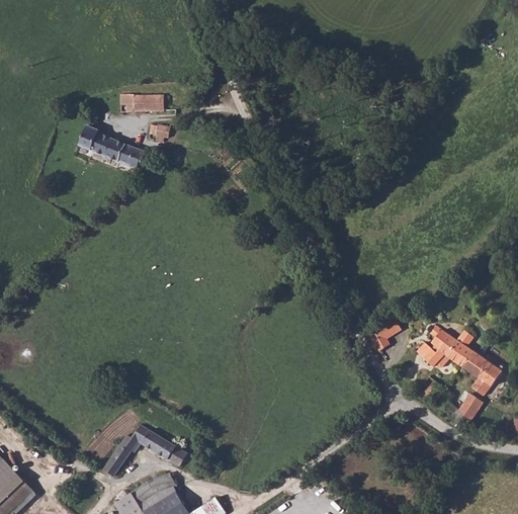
[(134,93),(118,94),(119,104),(125,104),(125,112),(162,108),(163,93),(134,93)]
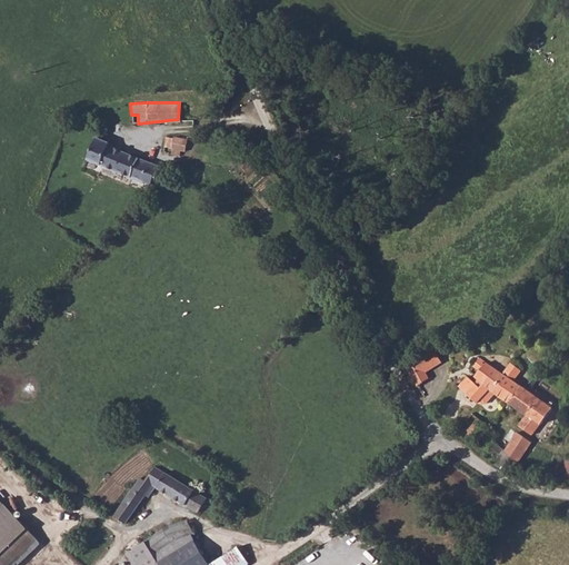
[(171,149),(170,155),(179,157),(180,151),(183,152),(188,139),(173,137),(173,139),(163,137),(162,147),(171,149)]
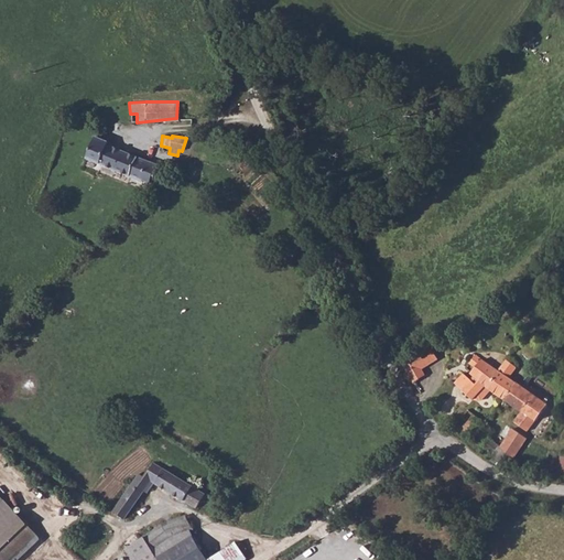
[(115,170),(129,176),(140,181),(148,184),(155,167),(148,162),(137,158),(105,146),(106,142),(95,138),(86,157),(83,157),(82,159),(80,160),(82,162),(108,175),(111,176),(115,170)]
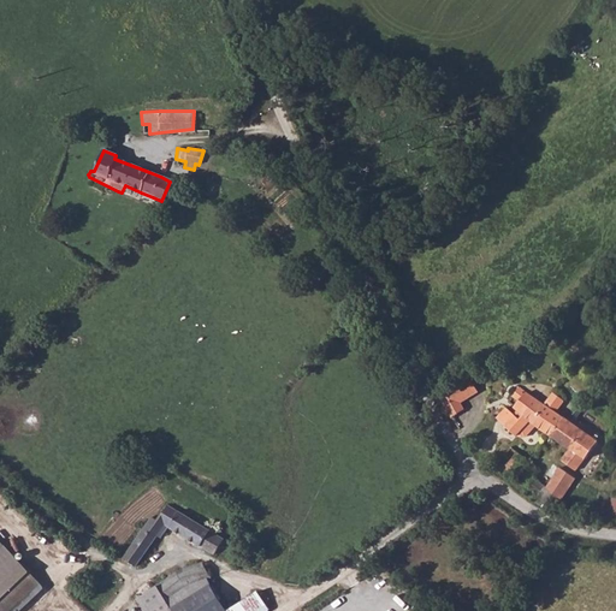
[(451,387),(439,395),(450,415),(465,407),(461,401),(480,390),(472,375),(451,387)]
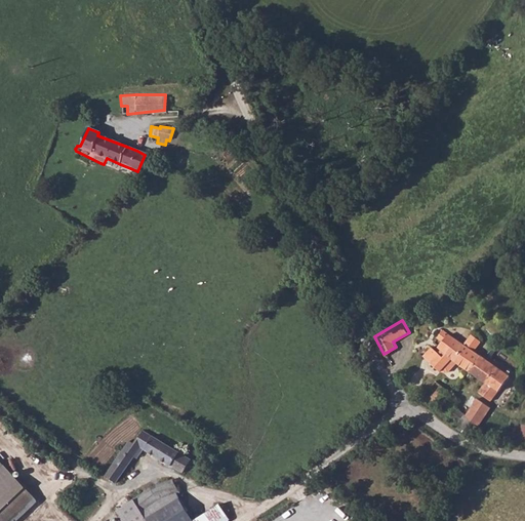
[(457,359),(470,368),(482,353),(475,348),(481,338),(473,331),(465,341),(444,326),(437,335),(442,339),(438,345),(442,348),(439,351),(431,345),(422,355),(440,368),(442,367),(445,369),(450,369),(457,359)]
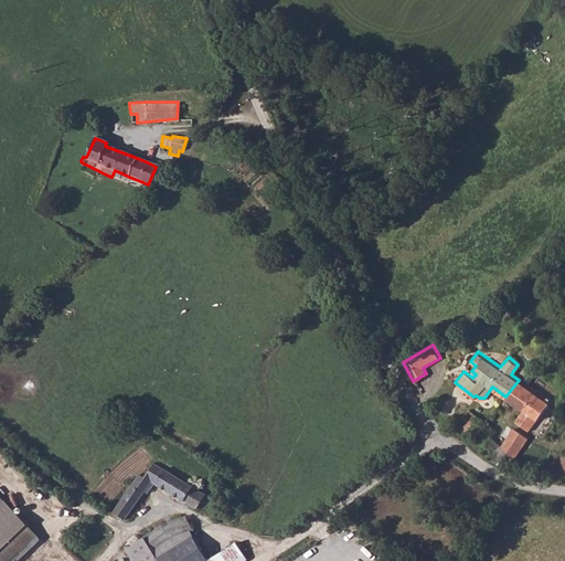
[(519,380),(505,397),(523,409),(513,420),(526,429),(546,400),(519,380)]
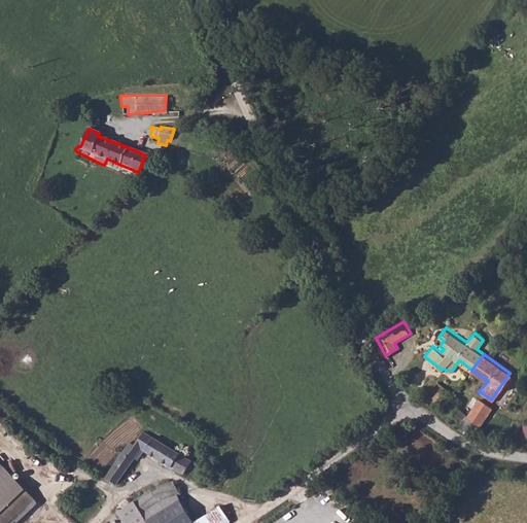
[(477,398),(467,415),(480,424),(490,407),(477,398)]
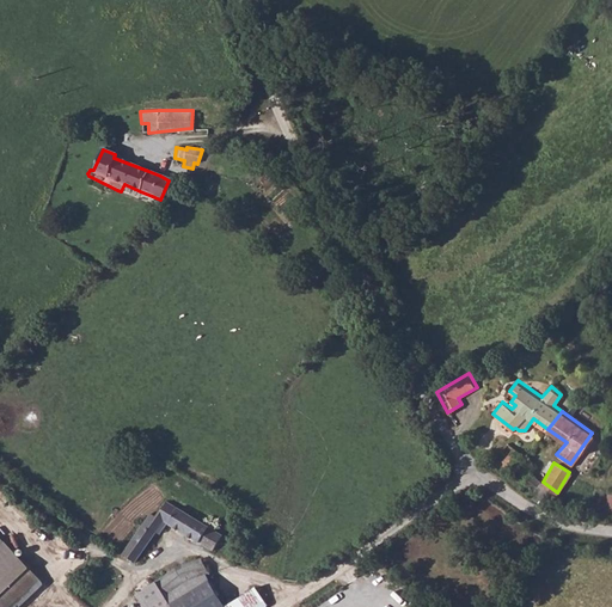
[(526,486),(524,489),(532,495),(542,482),(530,473),(522,483),(526,486)]
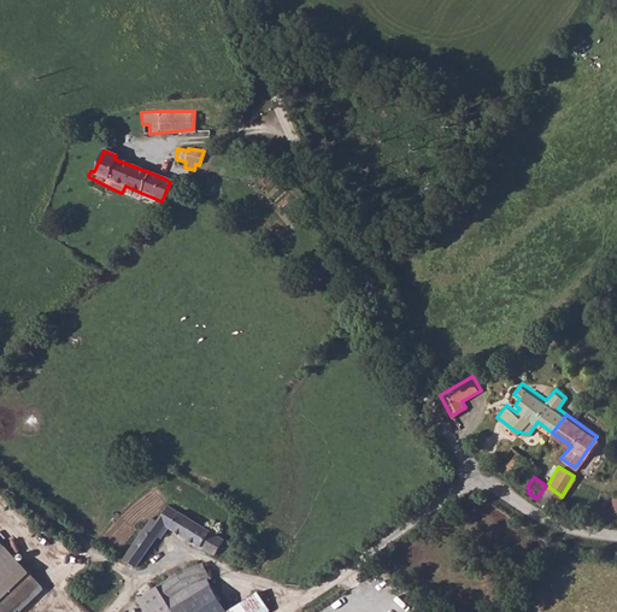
[(546,486),(536,499),(553,510),(562,496),(547,486),(546,486)]
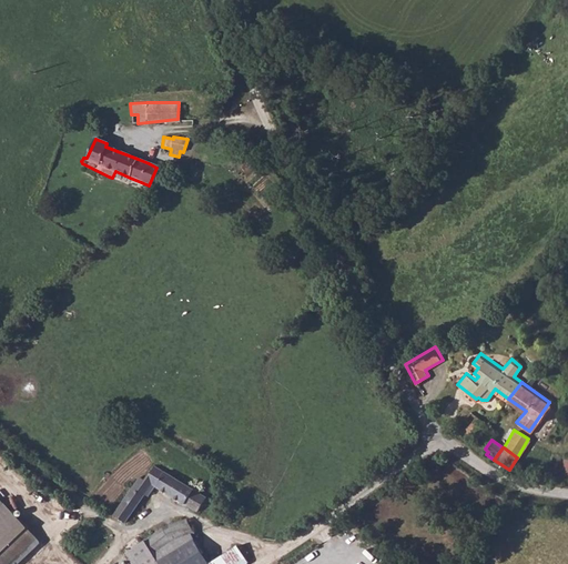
[(128,497),(113,514),(123,521),(151,485),(181,504),(195,514),(204,501),(205,497),(155,464),(142,480),(139,476),(125,494),(128,497)]
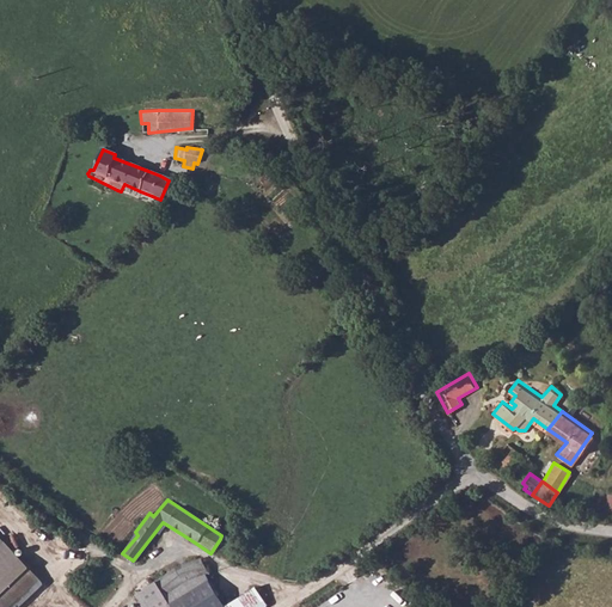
[(0,606),(2,606),(38,571),(30,562),(0,532),(0,606)]
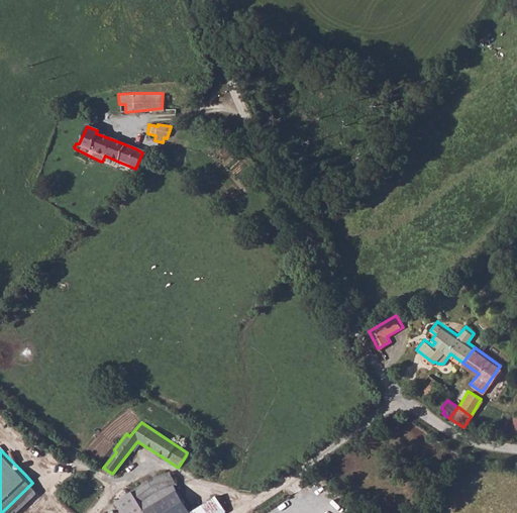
[(114,449),(100,466),(103,468),(116,452),(114,449)]
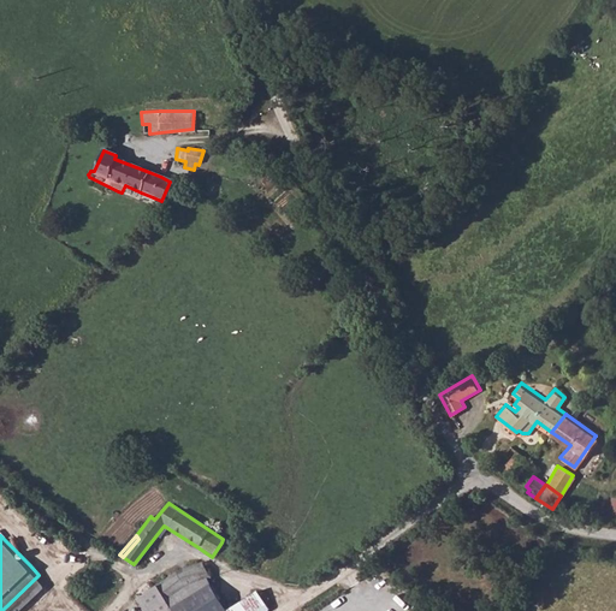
[(131,598),(138,610),(154,610),(166,603),(185,586),(205,580),(208,579),(202,565),(201,565),(199,564),(194,565),(175,573),(131,598)]
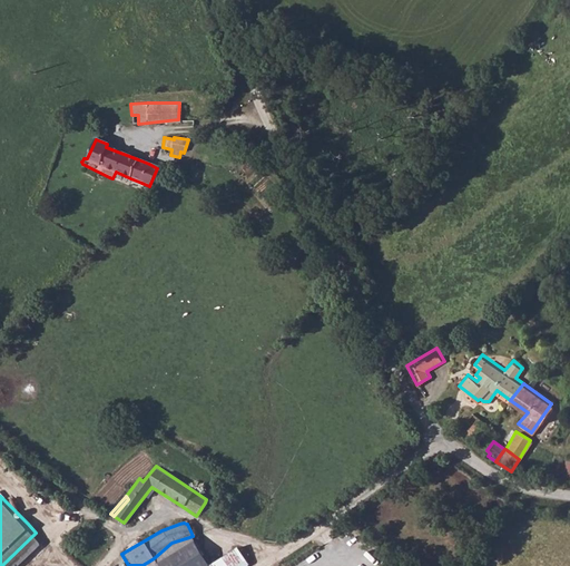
[(172,543),(154,558),(157,565),(205,565),(189,537),(172,543)]
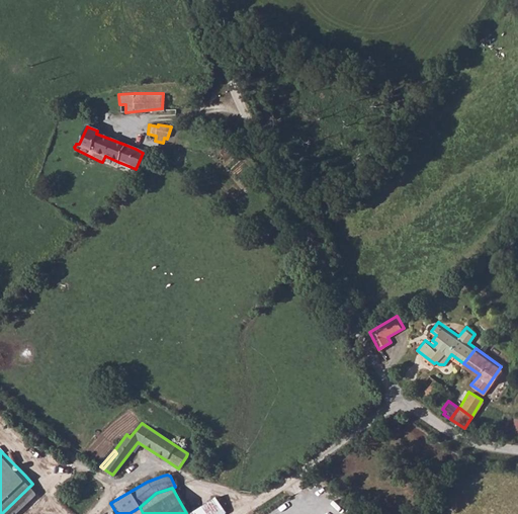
[(219,513),(211,503),(190,513),(219,513)]
